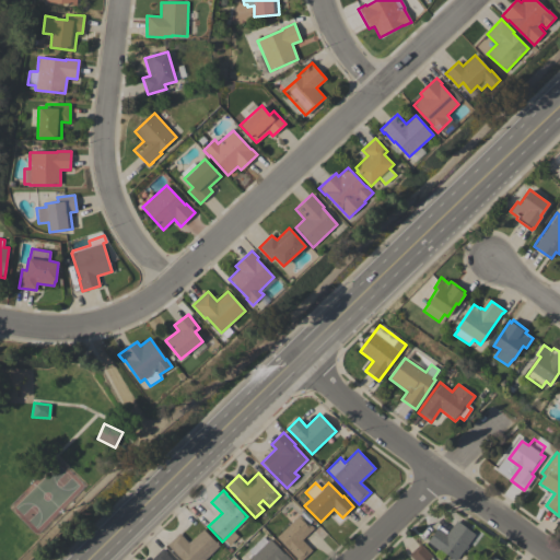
[(276,537),(299,515),(310,526),(311,525),(314,528),(302,540),(312,550),(301,559),(295,559),(296,559),(276,537)]
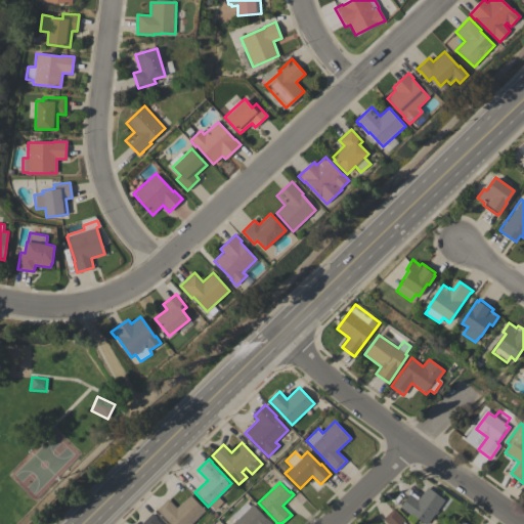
[(408,494),(417,500),(427,487),(444,499),(444,500),(448,504),(442,512),(438,509),(437,510),(438,511),(436,514),(435,513),(426,523),(424,523),(410,514),(400,507),(408,494)]
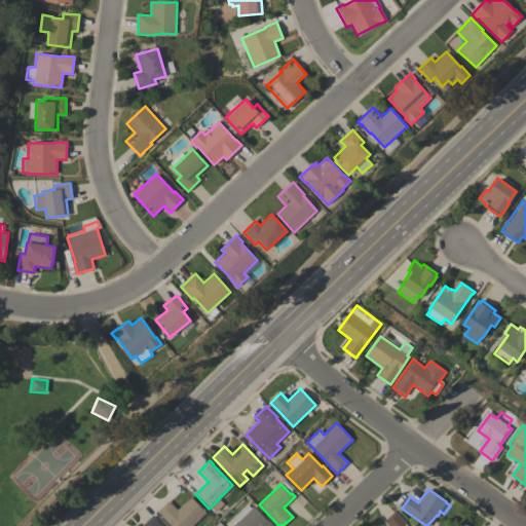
[(191,525),(171,525),(156,512),(167,500),(177,510),(190,497),(205,513),(191,525)]
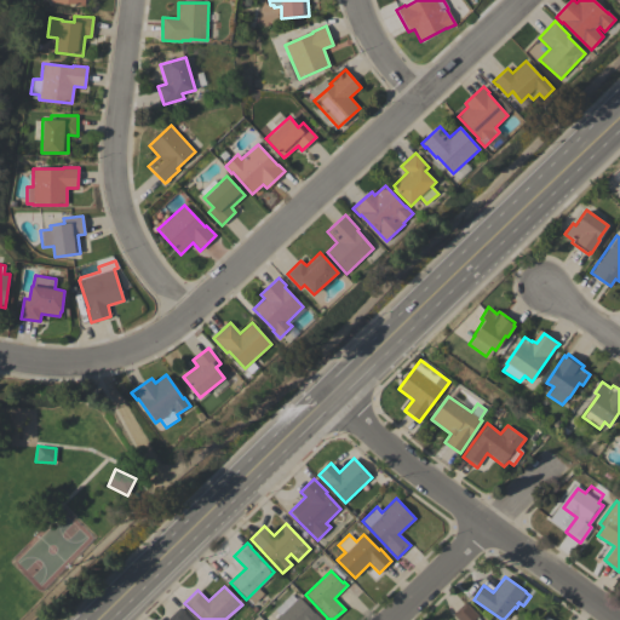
[(248,598),(258,590),(263,595),(253,604),(248,598)]
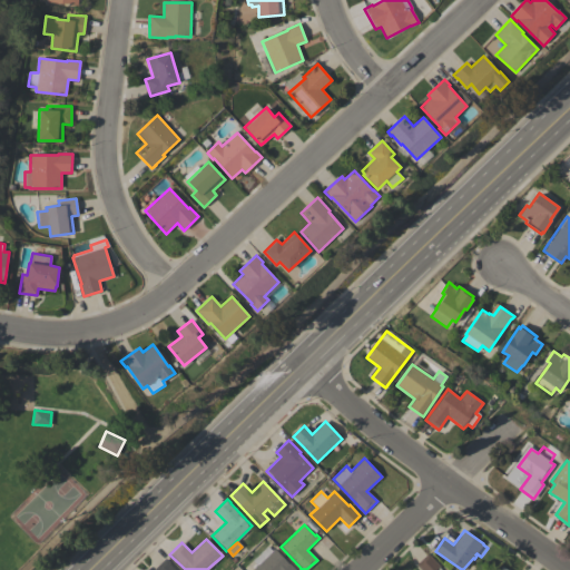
[(253,569),(257,566),(253,561),(267,546),(272,551),(274,549),(288,563),(295,569),(253,569)]
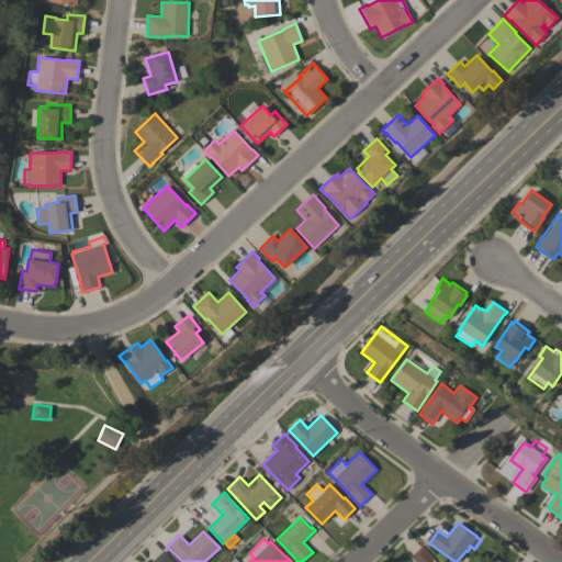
[(414,561),(409,557),(422,546),(434,558),(433,559),(435,561),(414,561)]
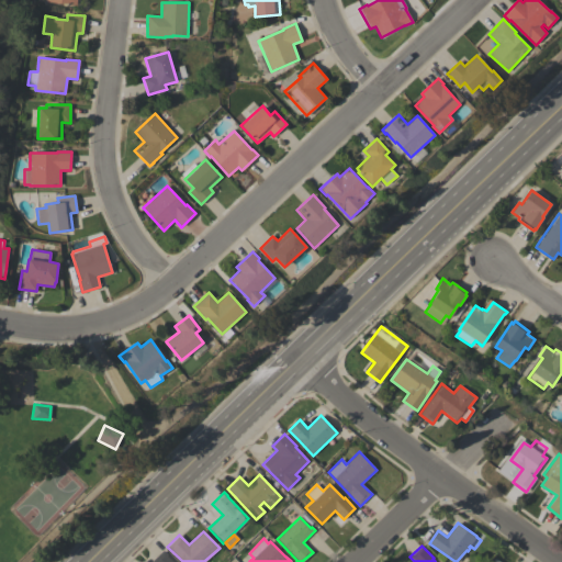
[(150,561),(164,550),(168,554),(166,555),(171,561),(150,561)]
